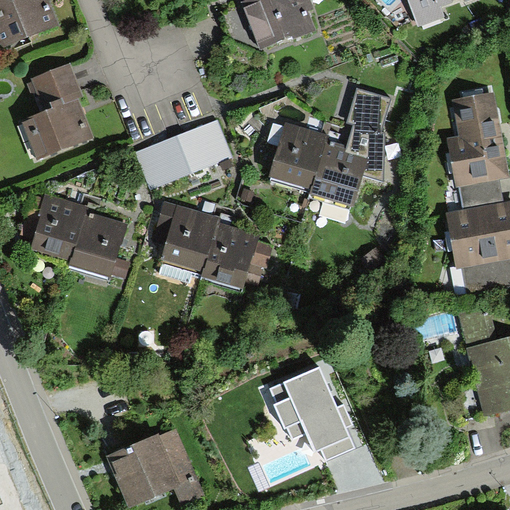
[(0,45),(1,47),(58,25),(48,0),(0,0),(0,45)]
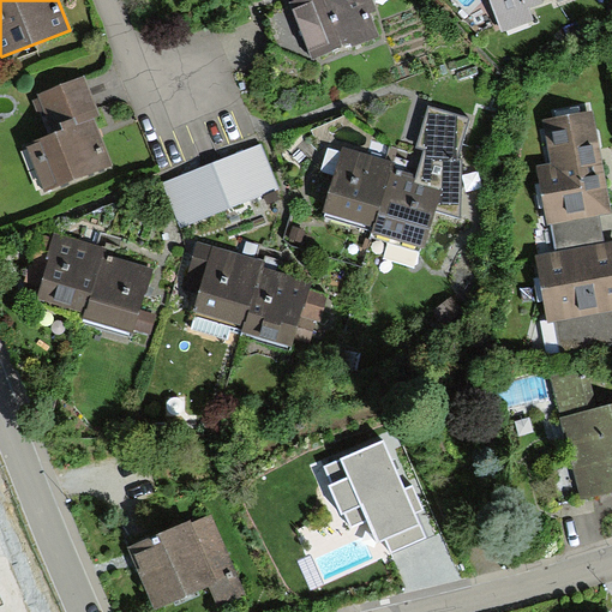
[(289,0),(287,1),(310,57),(349,41),(351,45),(377,34),(369,12),(376,9),(371,0),(289,0)]
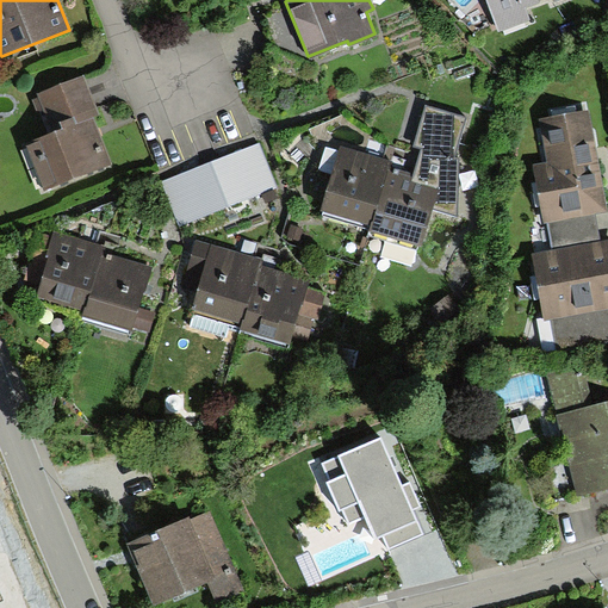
[(484,0),(497,31),(527,19),(523,8),(544,0),(484,0)]
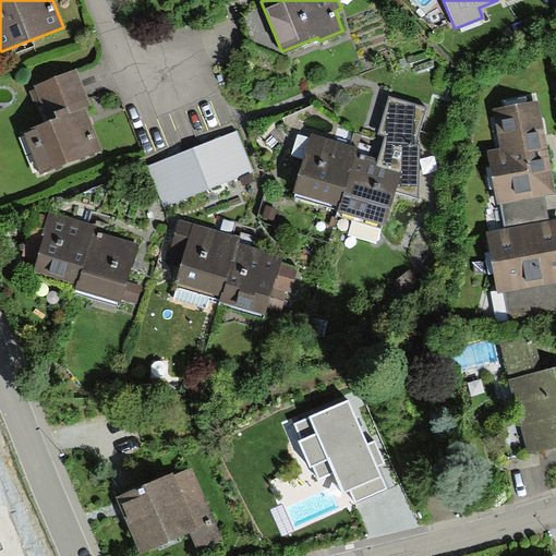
[(39,170),(98,147),(86,117),(82,106),(89,103),(75,68),(33,84),(47,120),(23,129),(39,170)]
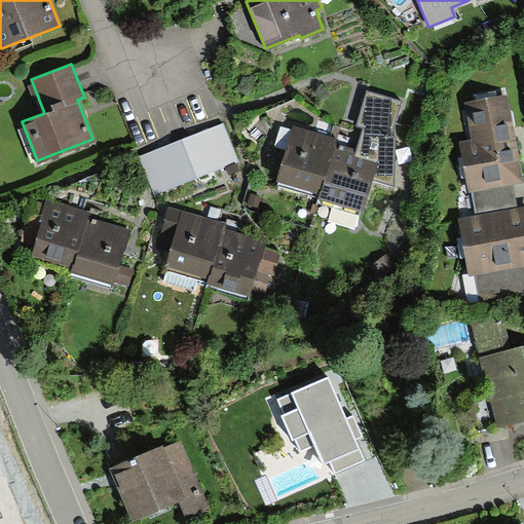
[(399,100),(366,89),(357,119),(356,123),(363,124),(356,148),(353,155),(376,161),(371,180),(393,185),(394,134),(389,135),(389,127),(399,100)]
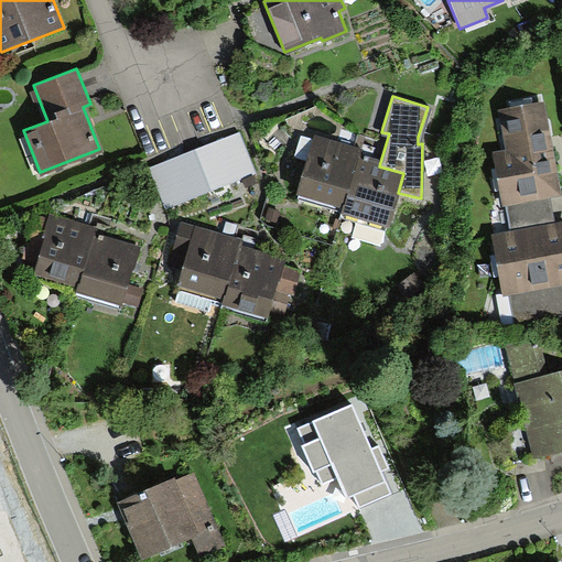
[(549,197),(561,195),(551,141),(543,100),(494,109),(501,148),(490,150),(501,206),(505,206),(549,197)]
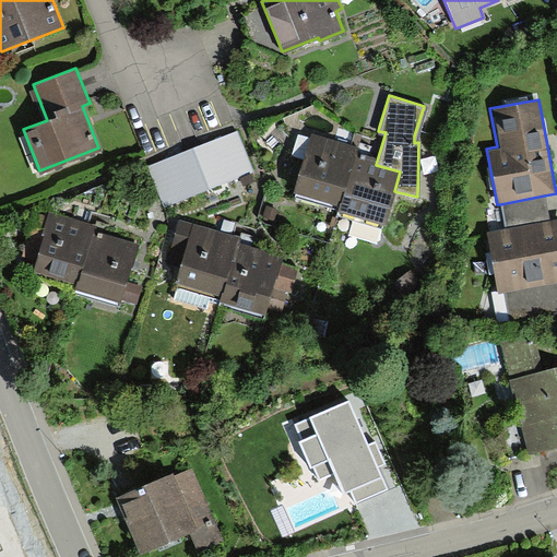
[(251,168),(234,129),(145,167),(163,206),(251,168)]
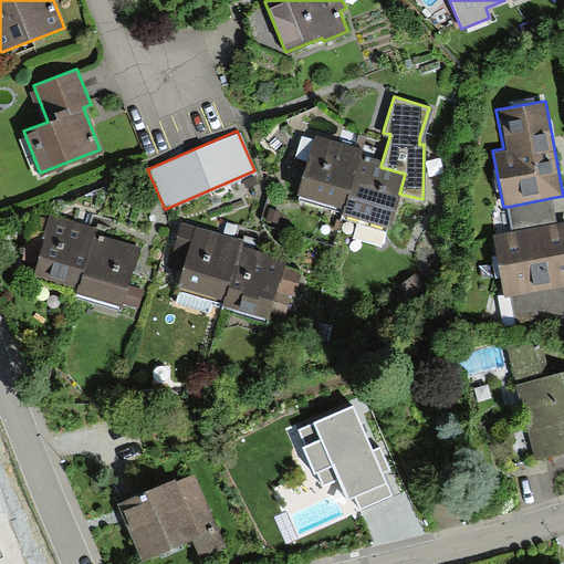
[(300,194),(298,199),(342,212),(341,218),(387,231),(399,194),(405,174),(380,167),(383,159),(359,153),(361,147),(315,134),(314,138),(306,136),(301,134),(293,156),(307,160),(295,192),(300,194)]
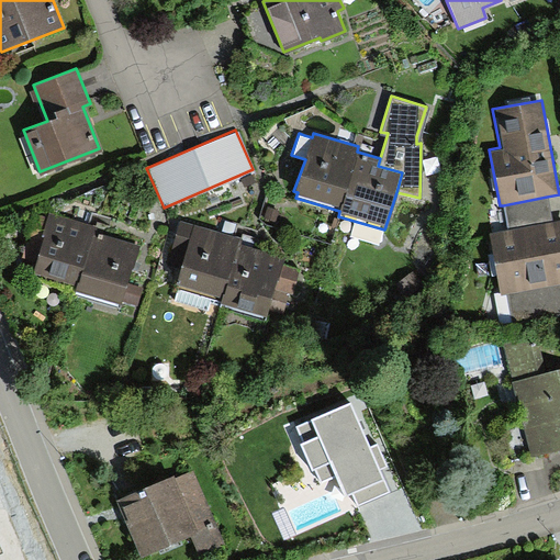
[(547,197),(503,205),(507,230),(551,222),(547,197)]
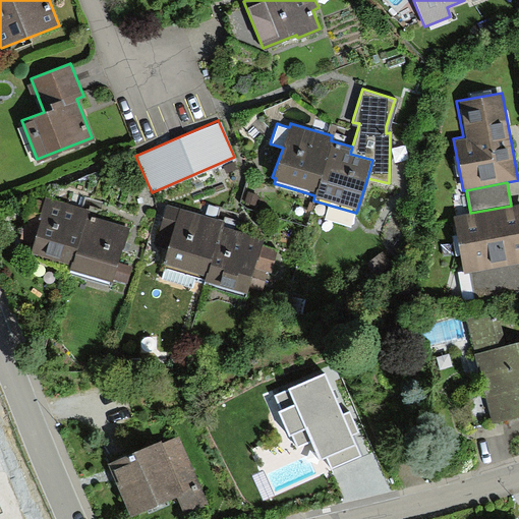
[(258,194),(246,189),(242,199),(254,205),(258,194)]
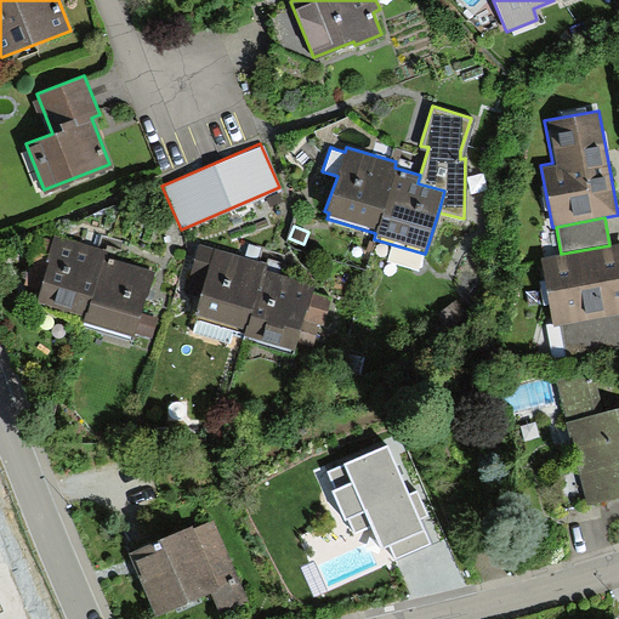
[(35,300),(86,314),(103,254),(104,248),(51,232),(50,236),(38,233),(33,253),(24,280),(40,285),(35,300)]
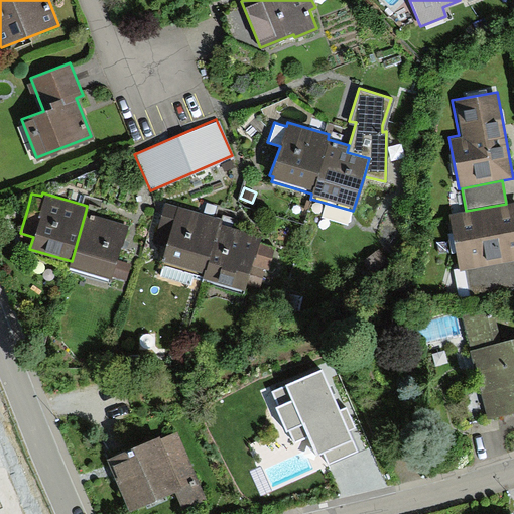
[(161,262),(206,275),(220,224),(222,217),(164,201),(162,209),(152,242),(166,246),(161,262)]
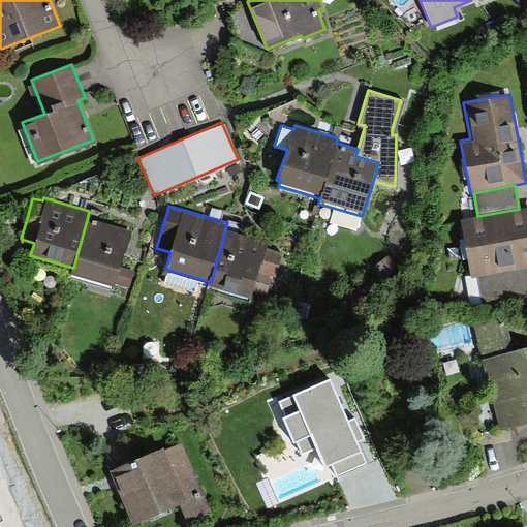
[(459,220),(469,277),(475,276),(526,267),(526,207),(519,209),(477,216),(459,220)]
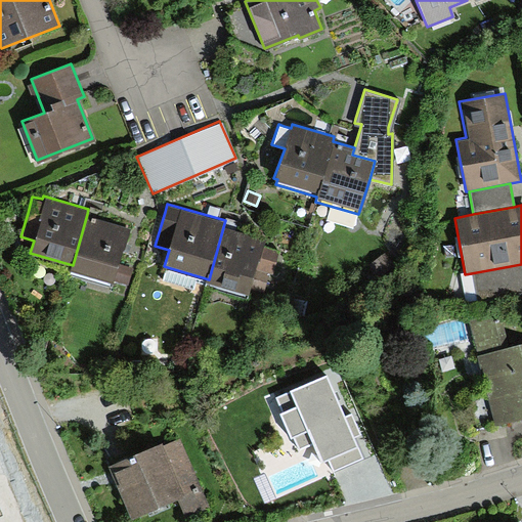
[(73,265),(71,271),(111,284),(113,278),(126,284),(132,265),(119,261),(124,247),(129,228),(87,214),(73,265)]
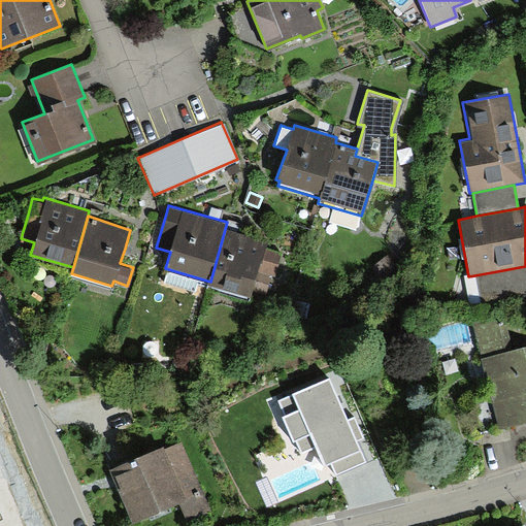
[(265,240),(225,229),(210,282),(208,286),(251,298),(254,289),(265,292),(271,273),(273,274),(276,264),(281,252),(264,247),(265,240)]
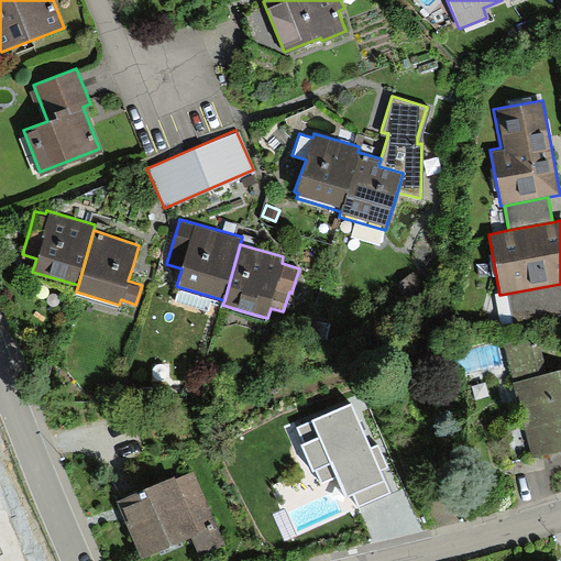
[(560,284),(506,294),(513,327),(560,317),(560,284)]
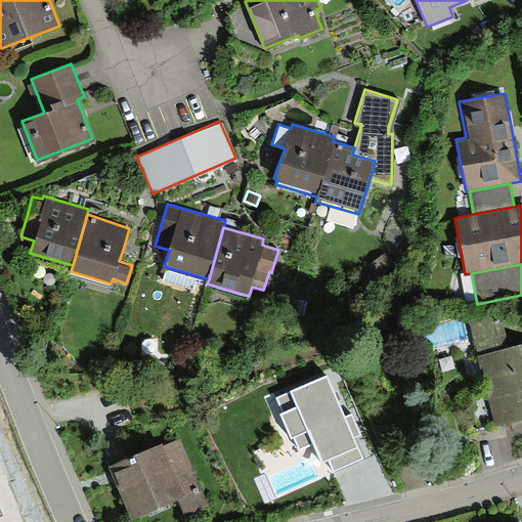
[(501,310),(468,318),(477,354),(510,346),(501,310)]
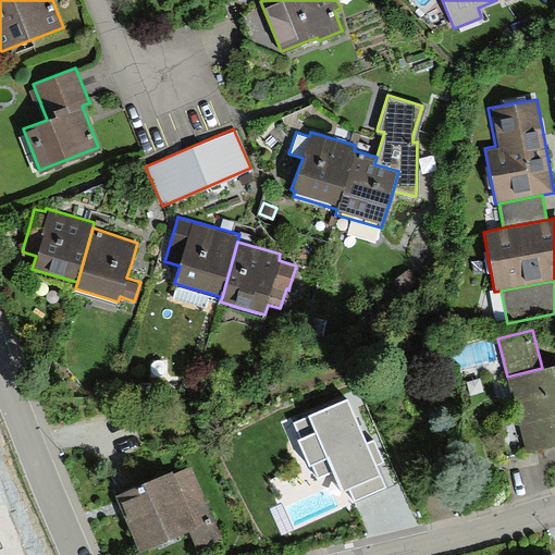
[(554,365),(542,368),(507,377),(526,451),(554,442),(554,365)]
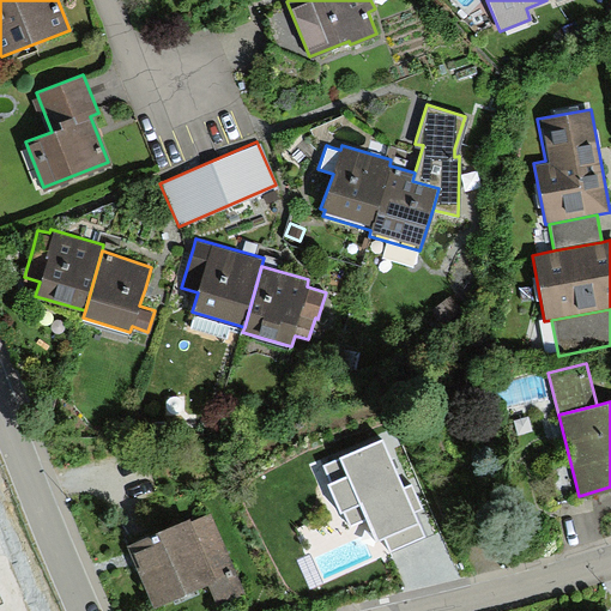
[(380,440),(326,464),(333,481),(327,483),(339,510),(344,508),(351,524),(368,516),(377,539),(380,538),(386,551),(422,536),(405,496),(380,440)]
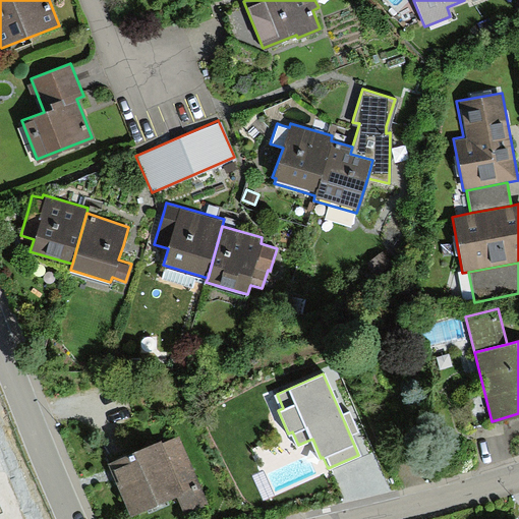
[(177,433),(107,462),(130,515),(176,496),(184,515),(208,505),(177,433)]
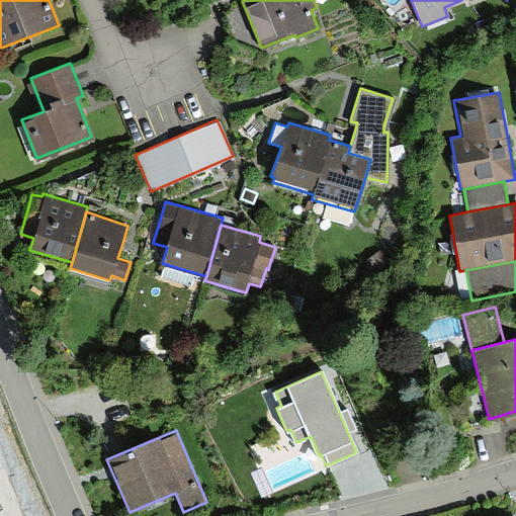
All buildings are outlined.
